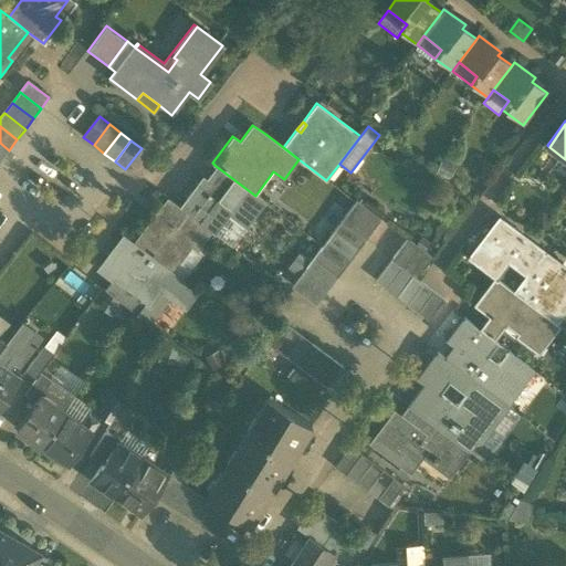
[(0,143),(0,159),(1,160),(9,150),(0,143)]
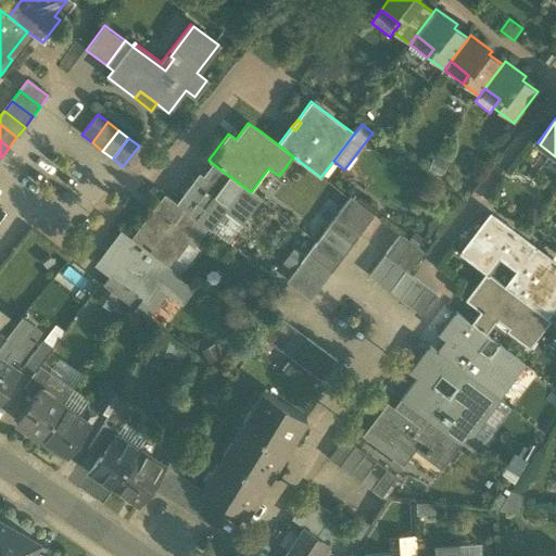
[(447,163),(433,158),(428,172),(442,177),(447,163)]
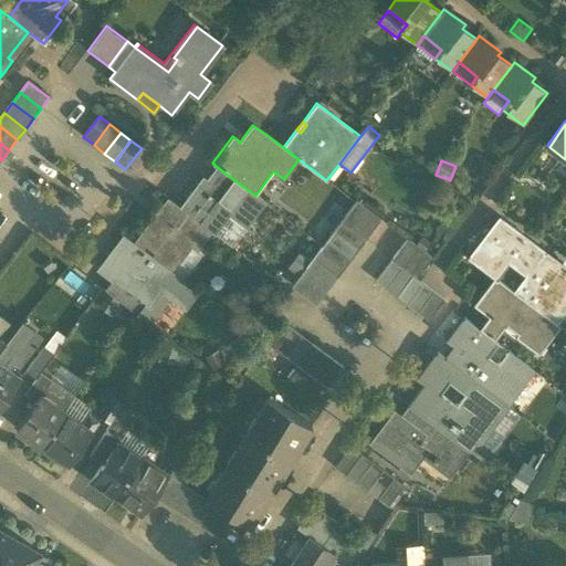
[(197,184),(179,208),(210,231),(215,234),(232,211),(249,224),(264,202),(255,196),(216,166),(201,186),(197,184)]
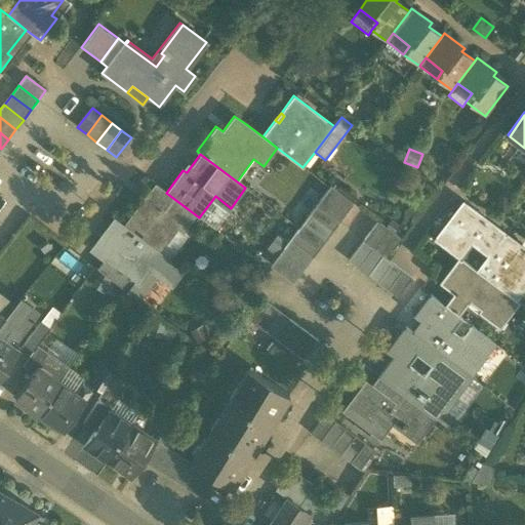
[(157,186),(125,226),(159,251),(177,228),(182,232),(195,214),(166,193),(157,186)]
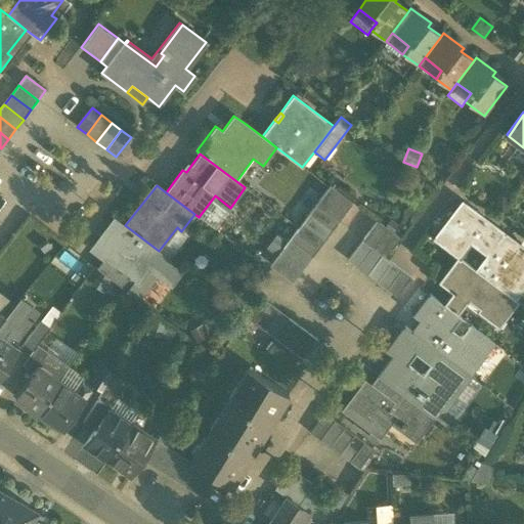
[(330,185),(314,205),(338,222),(352,203),(330,185)]
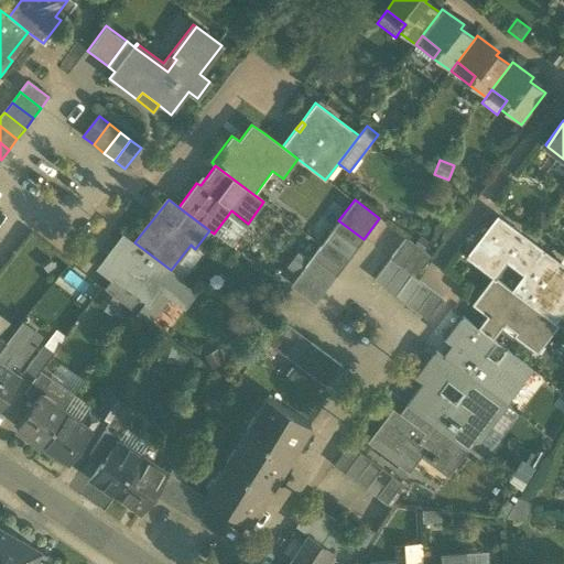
[(230,246),(248,224),(231,210),(214,234),(230,246)]
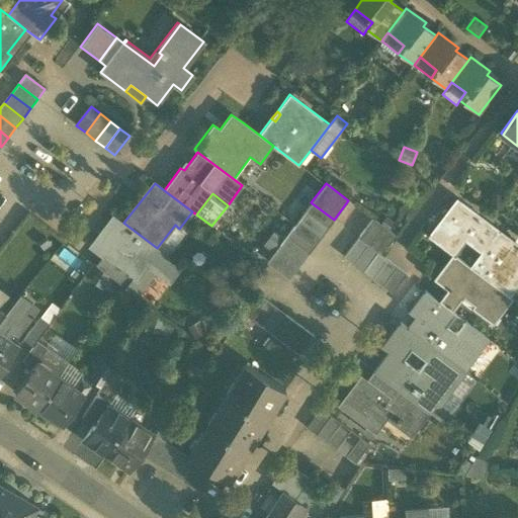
[(503,193),(491,193),(491,209),(504,209),(503,193)]
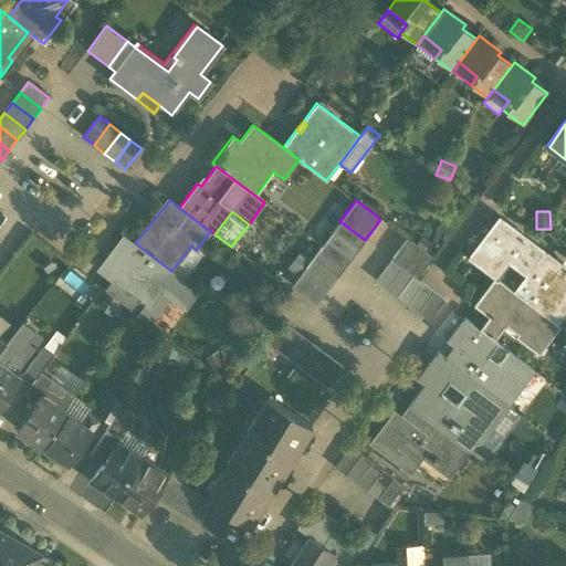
[(494,278),(496,279),(509,263),(526,276),(545,252),(499,218),(468,258),(494,278)]
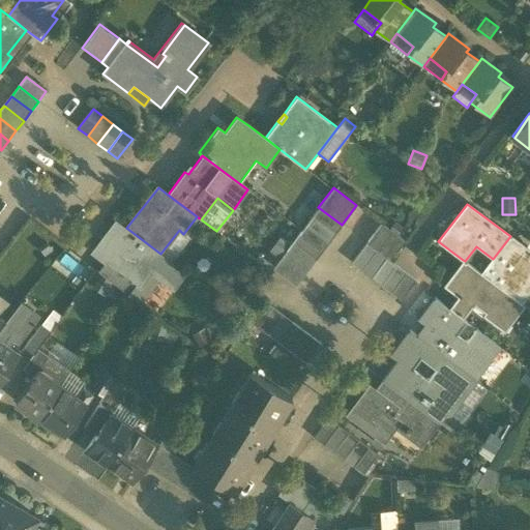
[(318,207),(312,215),(334,233),(342,225),(318,207)]
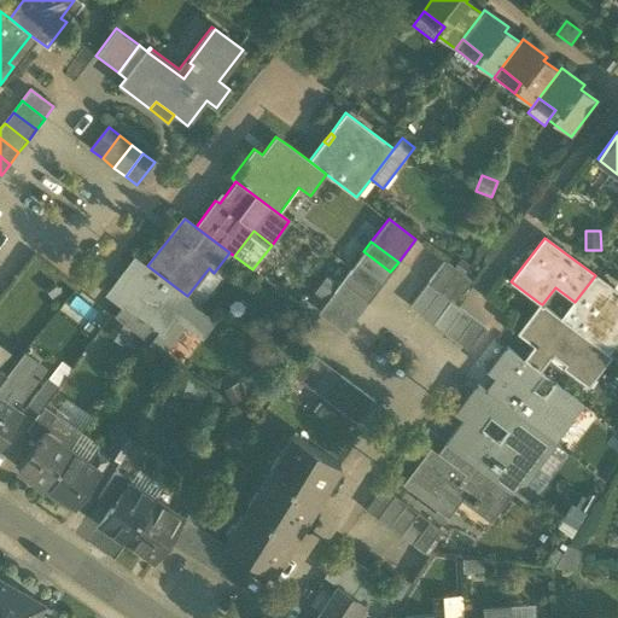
[(363,251),(356,262),(383,283),(390,272),(363,251)]
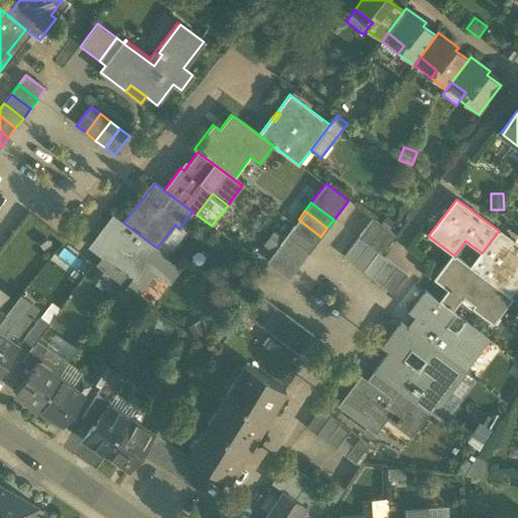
[(168,256),(157,248),(123,223),(114,216),(91,247),(103,256),(134,278),(137,280),(148,265),(157,272),(170,282),(182,267),(168,256)]
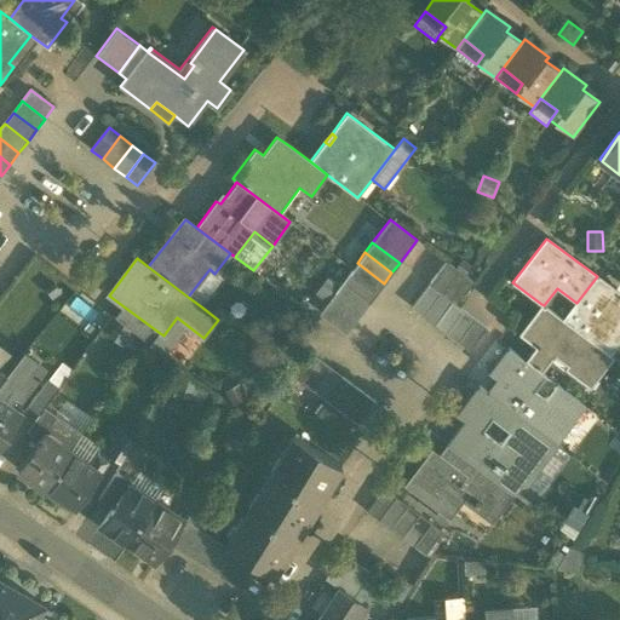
[(447,262),(429,285),(440,293),(452,302),(455,305),(472,281),(447,262)]
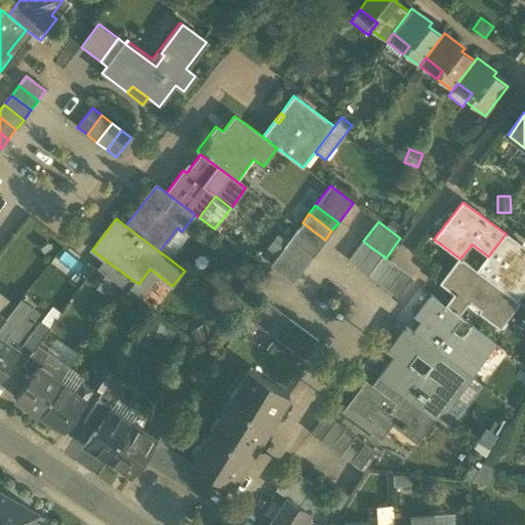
[(298,228),(295,231),(319,248),(323,242),(325,240),(303,223),(298,228)]
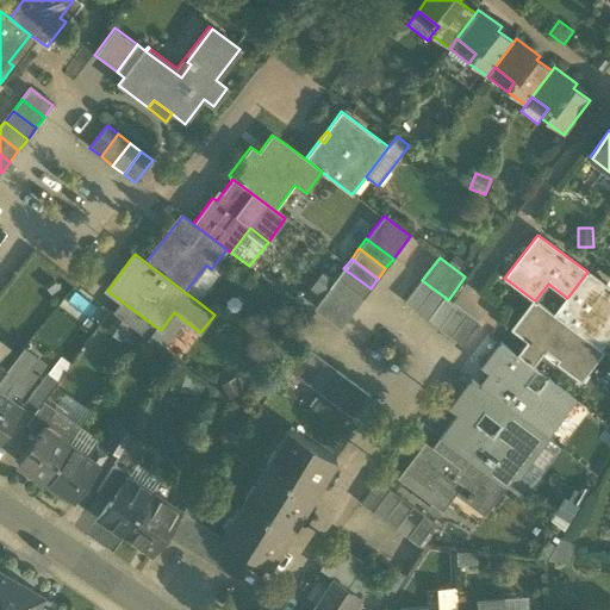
[(218,274),(211,269),(206,265),(185,292),(198,302),(218,274)]
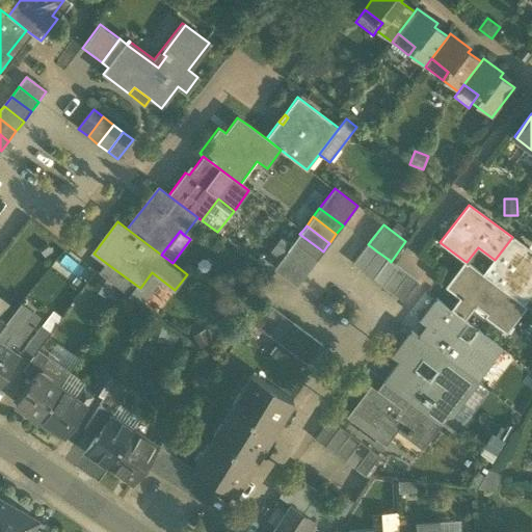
[(299,234),(293,243),(316,261),(323,251),(299,234)]
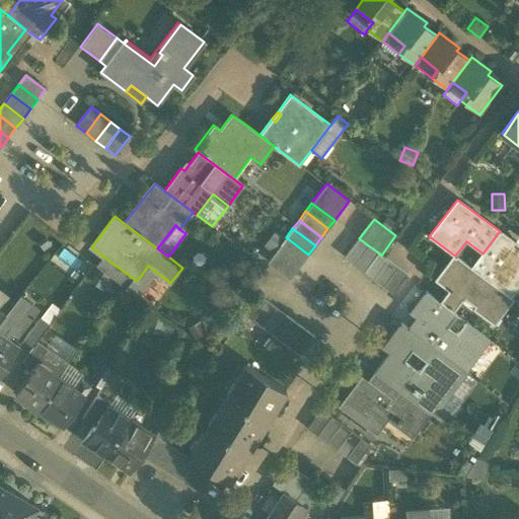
[(264,246),(274,253),(280,245),(285,239),(275,231),(264,246)]
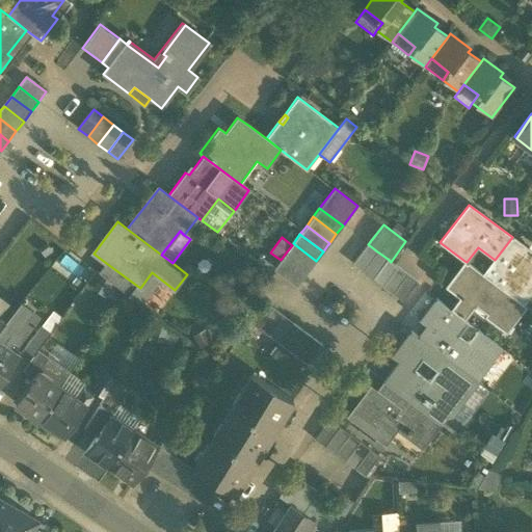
[(531,251),(512,237),(495,260),(482,274),(520,302),(530,289),(531,290),(531,251)]
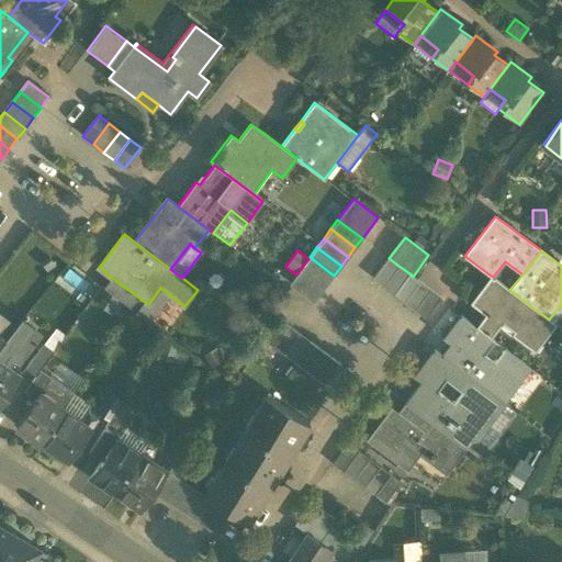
[(308,259),(303,266),(327,284),(334,276),(310,257),(308,259)]
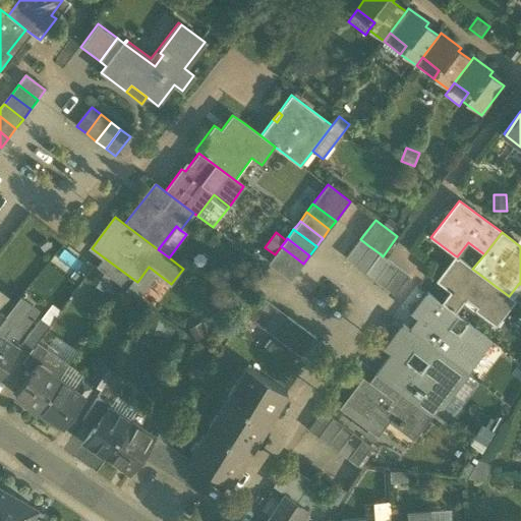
[(345,258),(355,266),(369,246),(360,239),(345,258)]
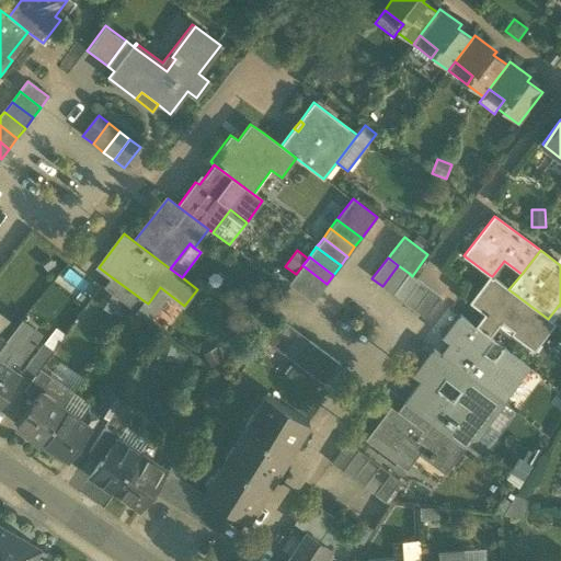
[(296,274),(295,275),(320,294),(327,284),(302,265),(296,274)]
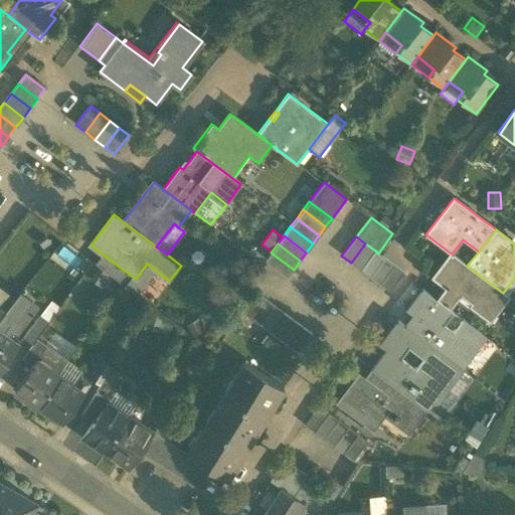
[(351,263),(361,270),(375,250),(365,243),(351,263)]
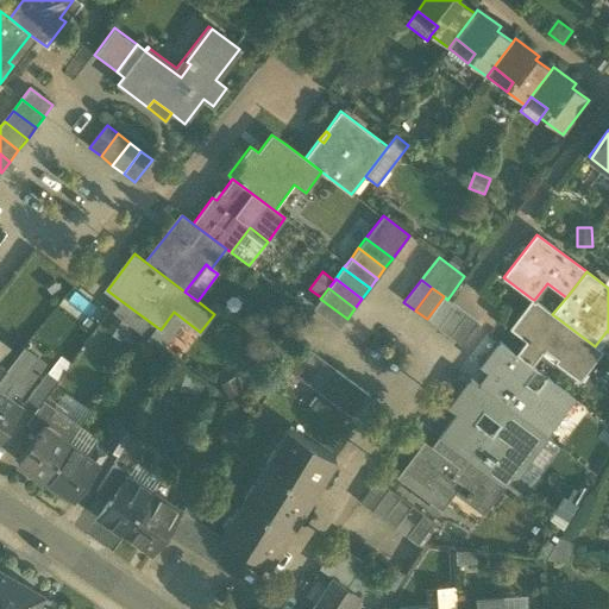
[(427,319),(438,328),(454,306),(447,300),(444,296),(427,319)]
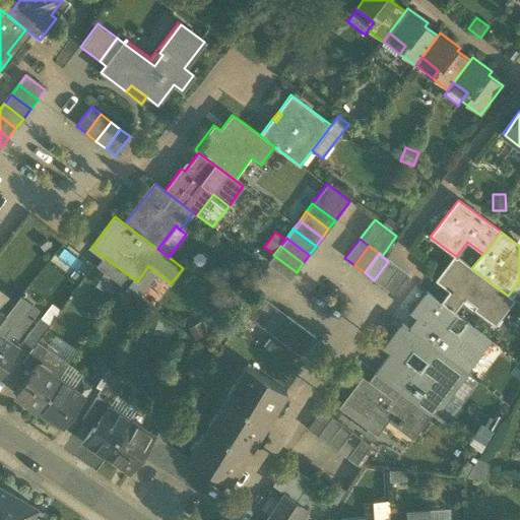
[(289,280),(297,272),(273,255),(267,263),(289,280)]
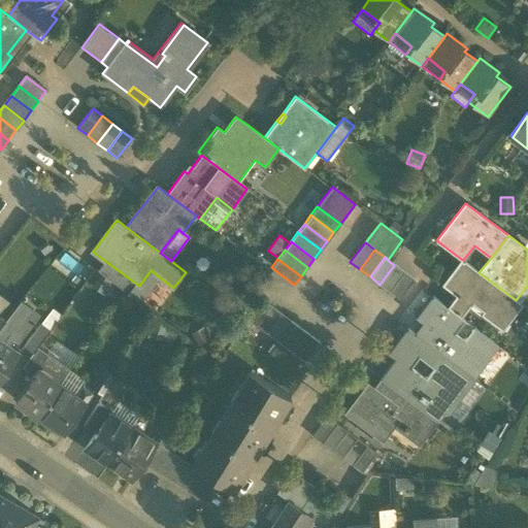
[(519,302),(516,300),(479,272),(463,260),(461,259),(441,285),(456,296),(447,307),(461,318),(469,306),(497,327),(505,317),(510,321),(523,305),(519,302)]
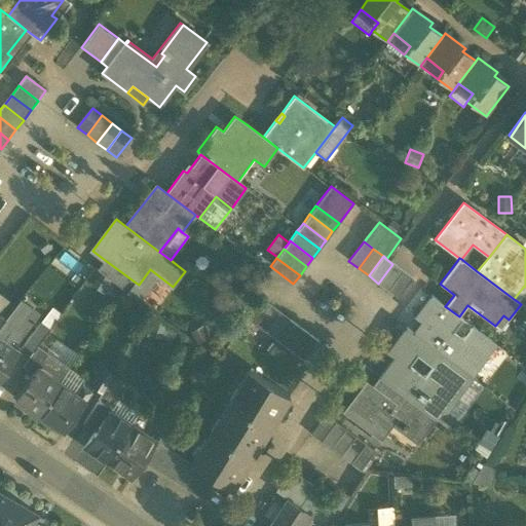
[(123,289),(127,292),(136,283),(105,260),(98,269),(101,271),(113,280),(122,289),(123,289)]
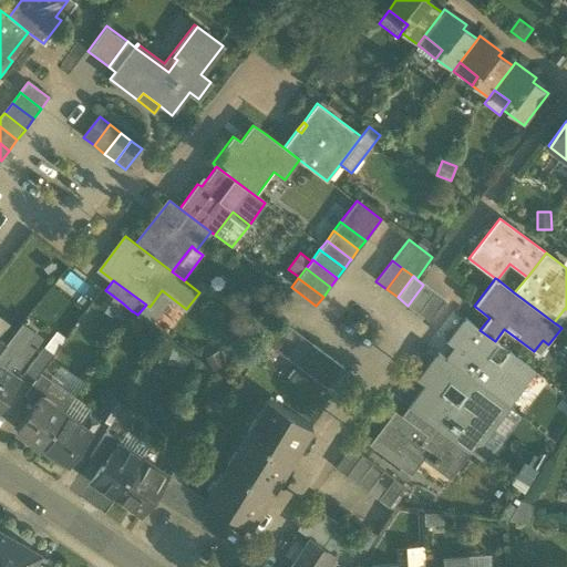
[(408,306),(419,313),(434,292),(423,285),(408,306)]
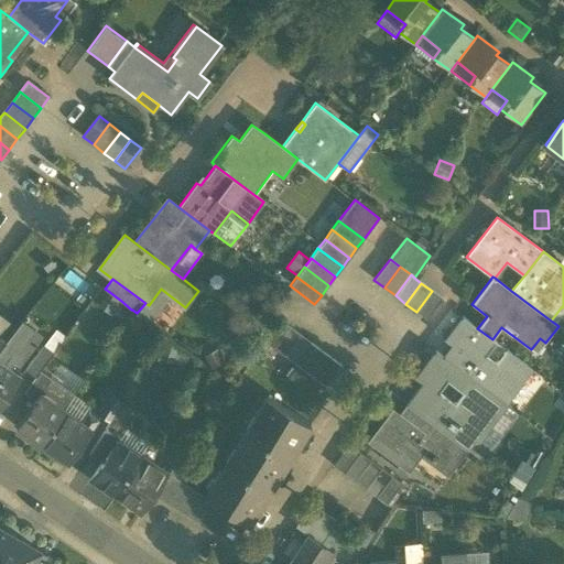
[(161,289),(149,305),(158,313),(171,296),(161,289)]
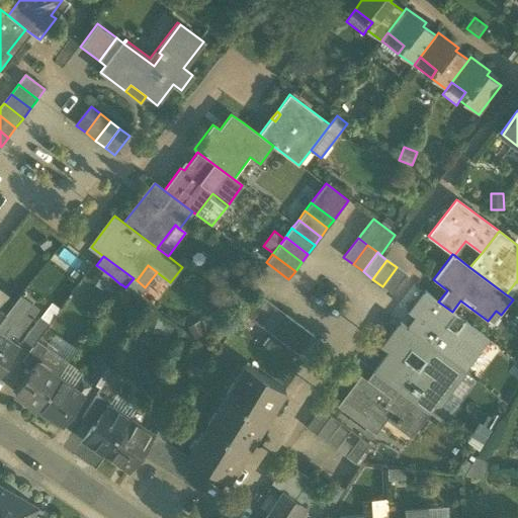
[(102,289),(111,276),(99,267),(90,281),(102,289)]
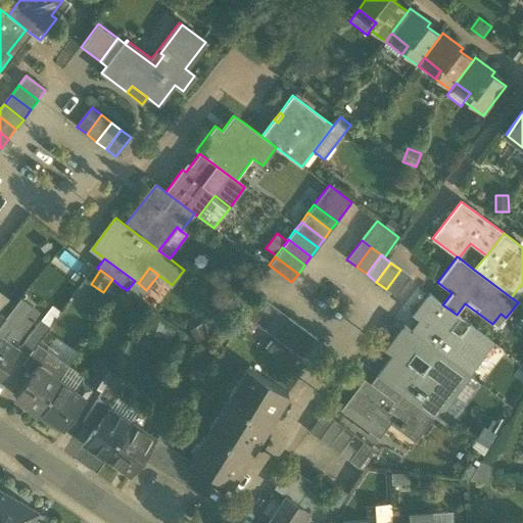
[(400,270),(386,289),(391,293),(395,296),(410,277),(407,274),(400,270)]
